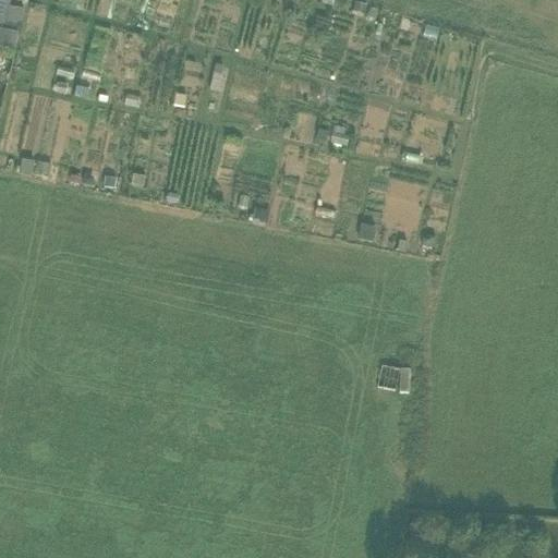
[(0,0),(0,29),(2,31),(9,0),(0,0)]
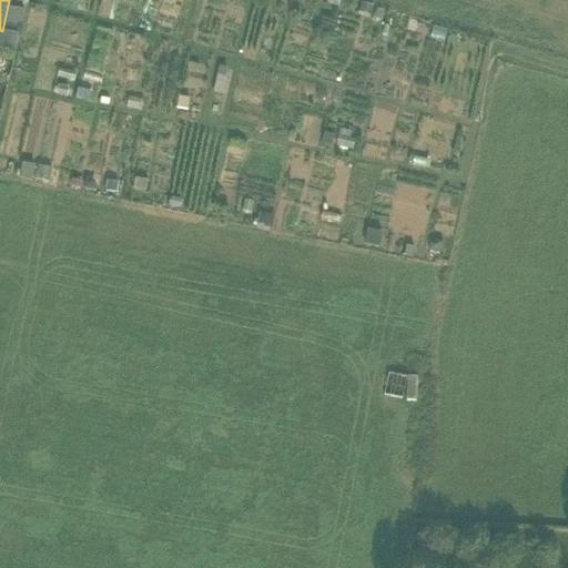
[(338,137),(336,146),(353,151),(355,141),(338,137)]
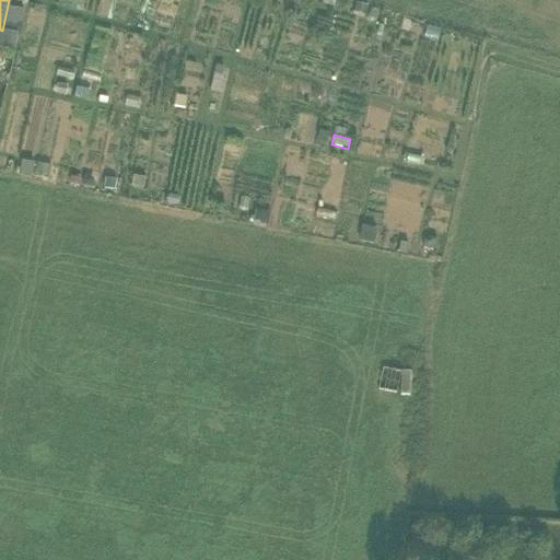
[(166,207),(177,209),(178,199),(168,197),(166,207)]
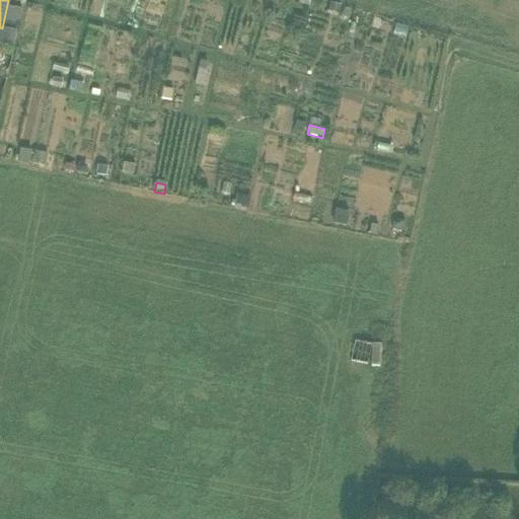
[(248,214),(250,203),(236,200),(234,210),(248,214)]
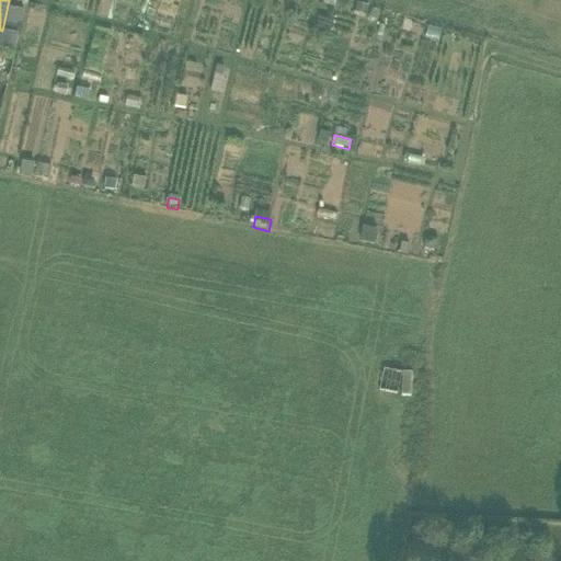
[(374,248),(377,232),(366,230),(362,233),(359,244),(374,248)]
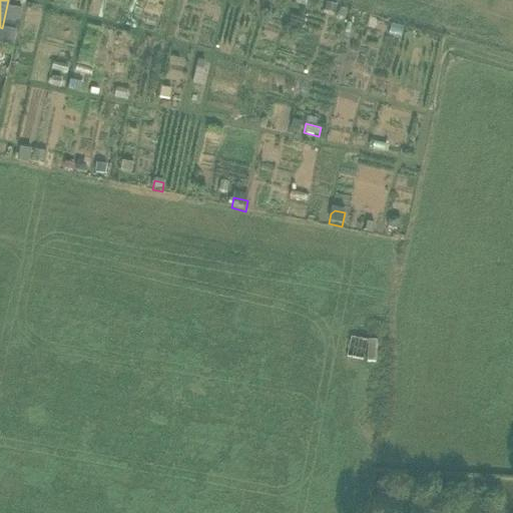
[(374,362),(378,342),(352,336),(348,356),(374,362)]
